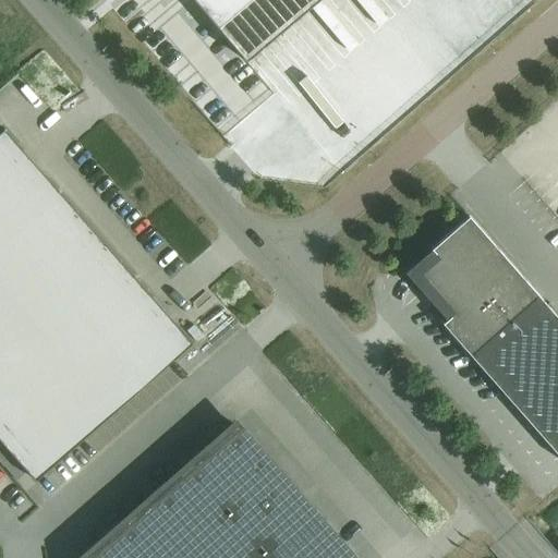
[(194,0),(218,28),(251,0),(194,0)]
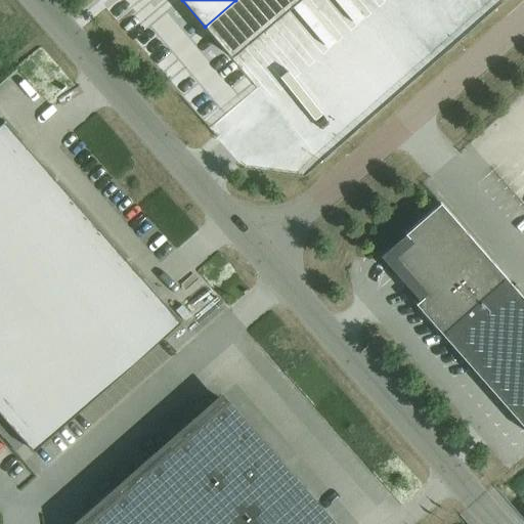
[(0,412),(22,438),(33,450),(180,321),(3,120),(0,123),(0,412)]
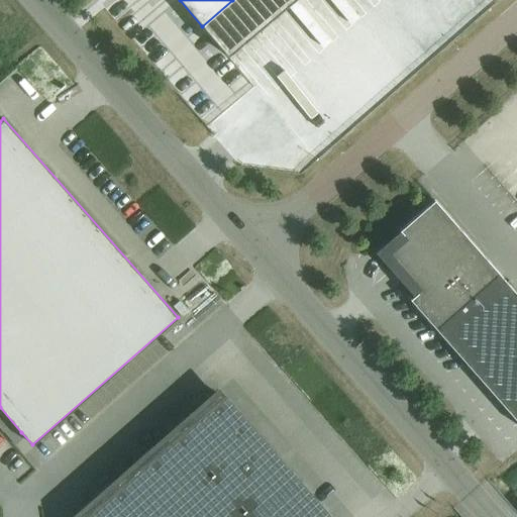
[(516,166),(503,172),(516,206),(516,166)]
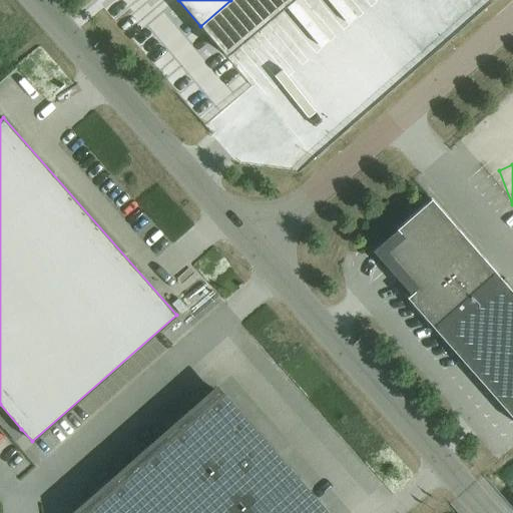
[(512,294),(430,199),(396,229),(400,232),(379,251),(414,291),(406,297),(512,418),(512,294)]
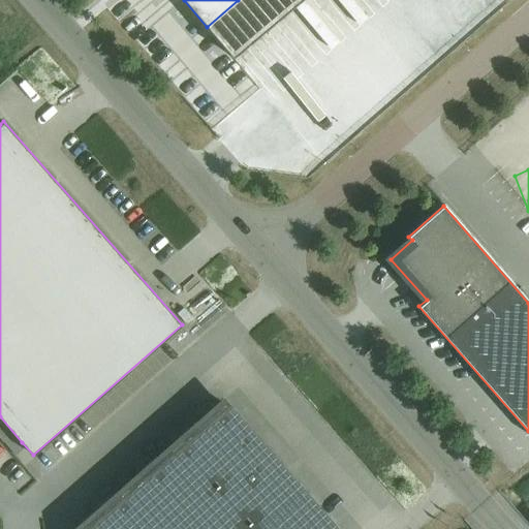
[(334,528),(222,402),(78,528),(334,528)]
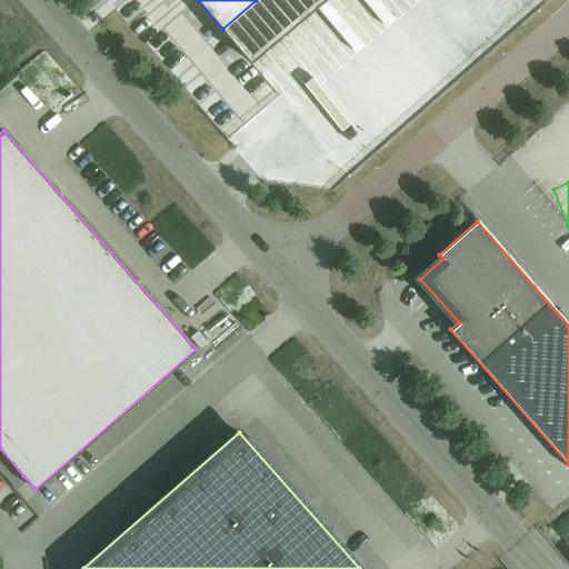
[(0,497),(12,482),(0,471),(0,497)]
